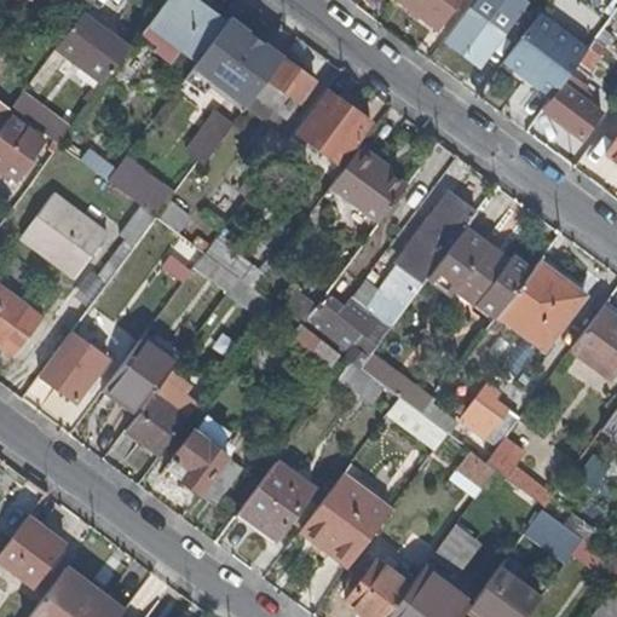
[(0,0),(0,17),(3,19),(17,0),(0,0)]
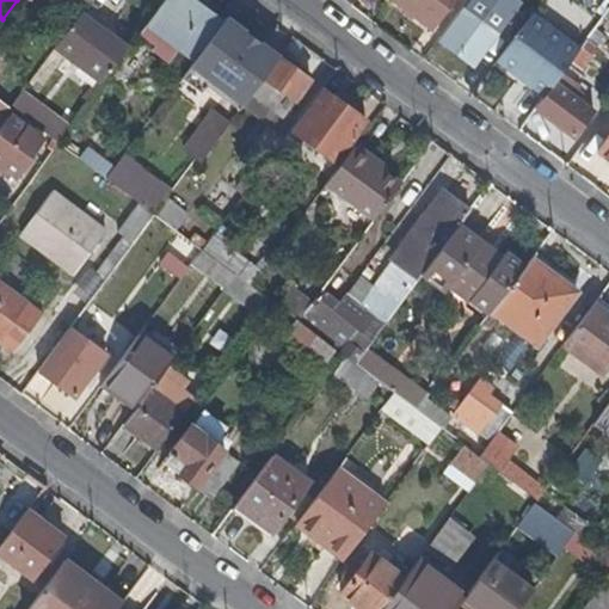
[(226,22),(196,0),(166,0),(147,25),(164,37),(157,45),(172,57),(179,48),(196,61),(226,22)]
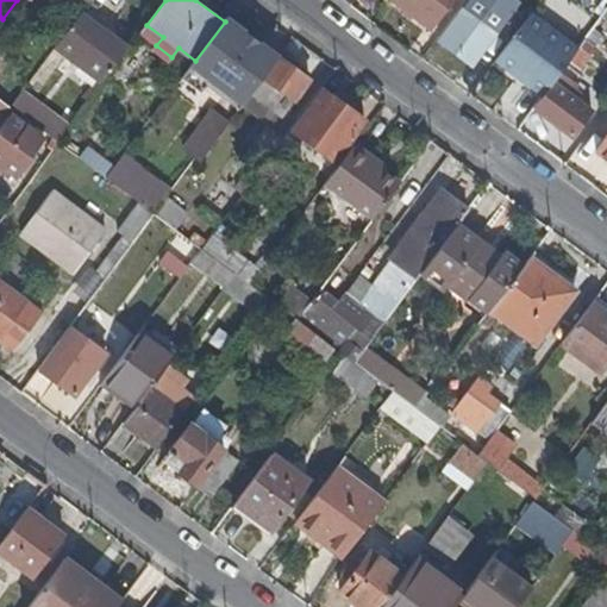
[(430,30),(451,0),(398,0),(395,4),(430,30)]
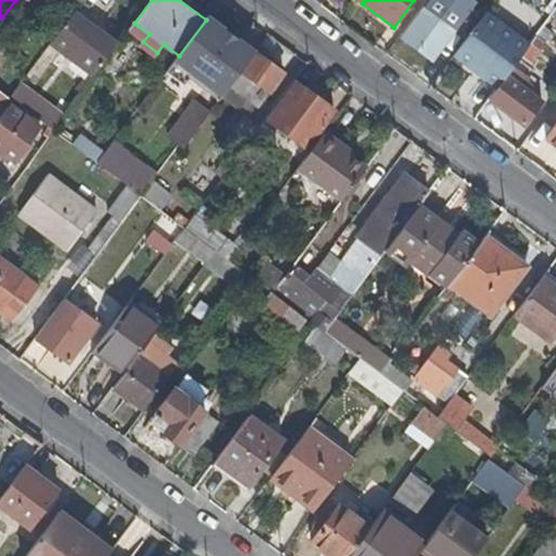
[(451,28),(423,7),(402,34),(431,56),(451,28)]
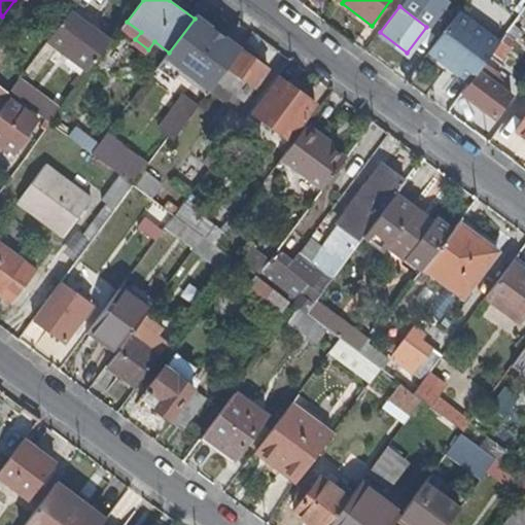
[(503,39),(461,7),(428,54),(469,83),(503,39)]
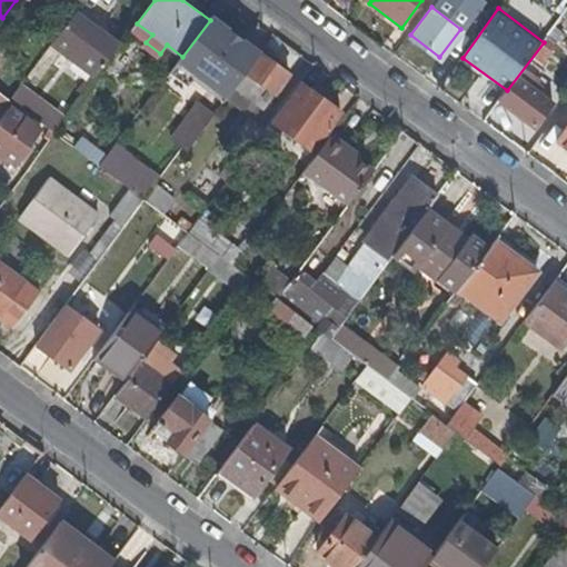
[(123,42),(80,10),(53,46),(97,78),(123,42)]
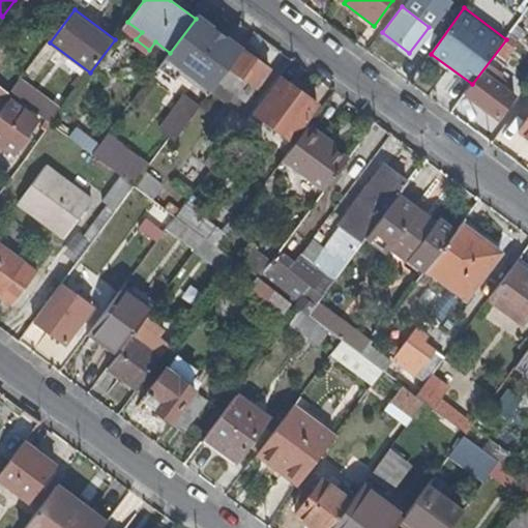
[(232,40),(206,21),(186,48),(212,67),(232,40)]
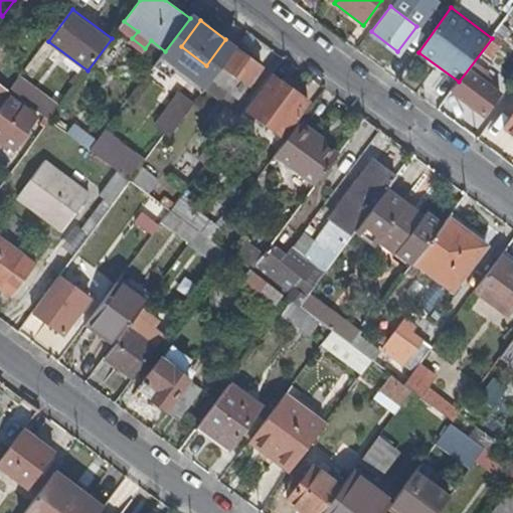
[(506,38),(496,31),(492,38),(459,81),(453,91),(485,116),(501,94),(478,76),(506,38)]
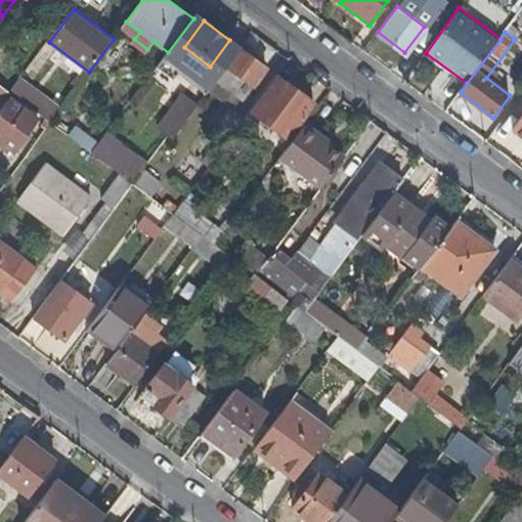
[(267,68),(242,49),(219,80),(245,98),(267,68)]
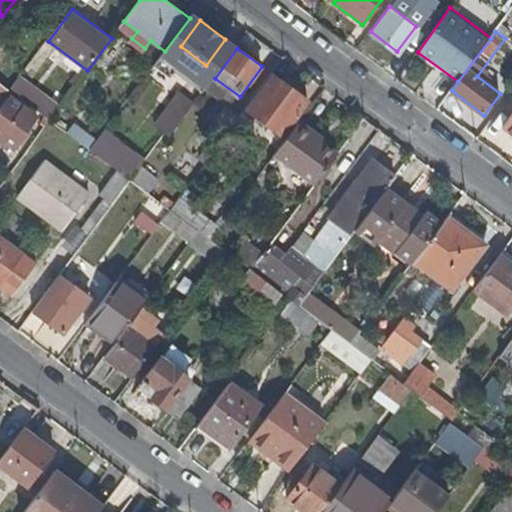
[(307,100),(275,76),(251,109),(282,133),(307,100)]
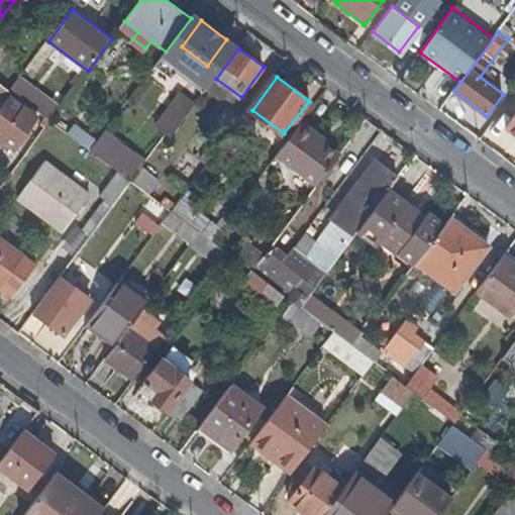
[(158,126),(174,137),(199,102),(184,91),(158,126)]
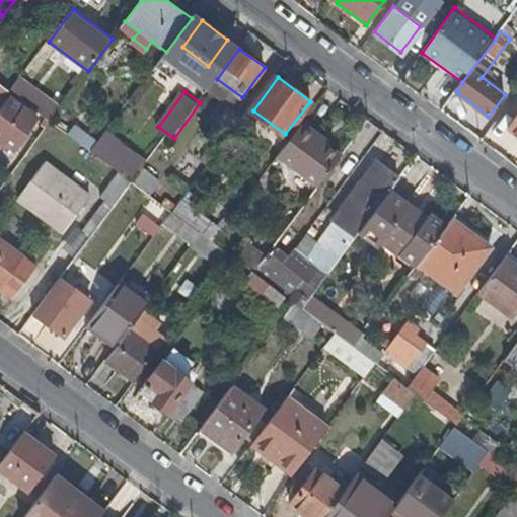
[(40,94),(30,106),(51,122),(59,109),(40,94)]
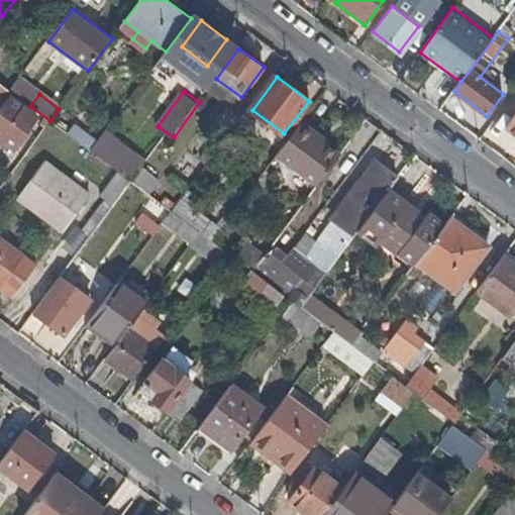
[(37,118),(6,95),(0,102),(0,142),(12,151),(37,118)]
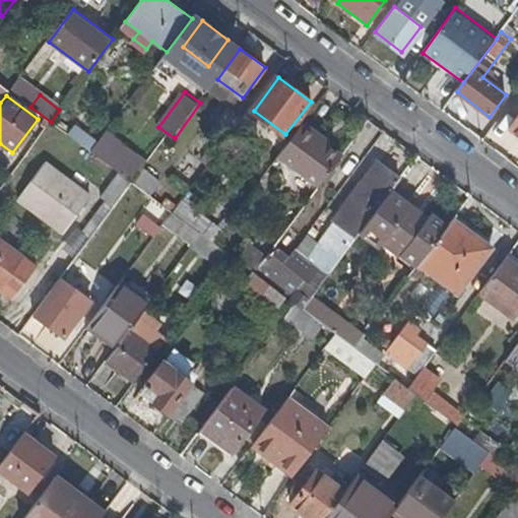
[(244,119),(245,118),(232,108),(208,139),(214,143),(221,149),(229,139),(244,119)]
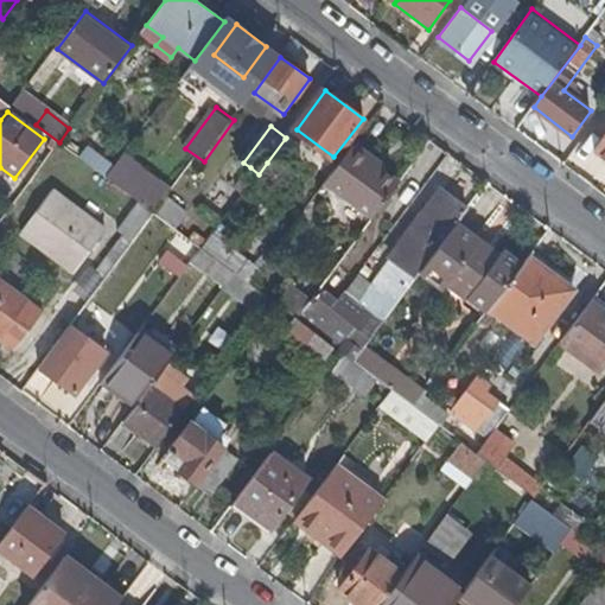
[(604,133),(594,148),(604,155),(604,133)]
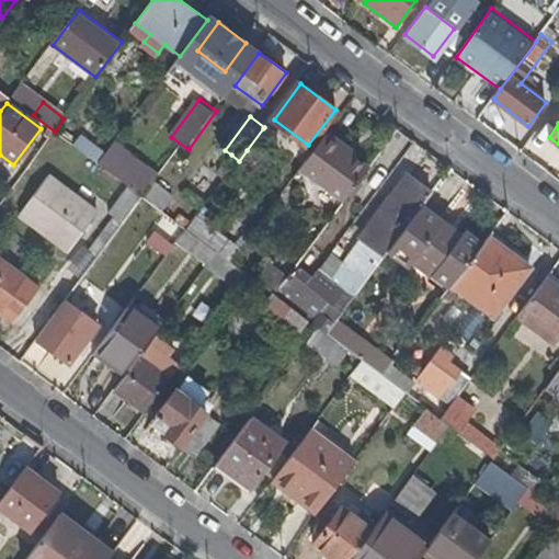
[(350,145),(329,129),(300,170),(346,204),(373,168),(356,157),(346,149),(350,145)]
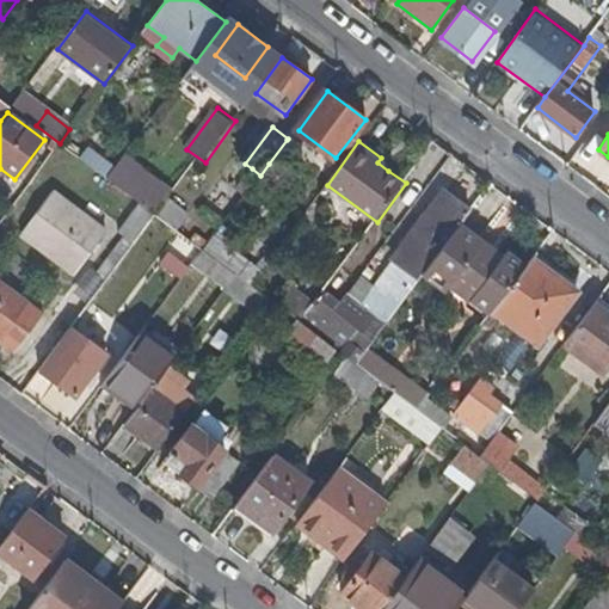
[(91,149),(82,160),(108,179),(116,168),(91,149)]
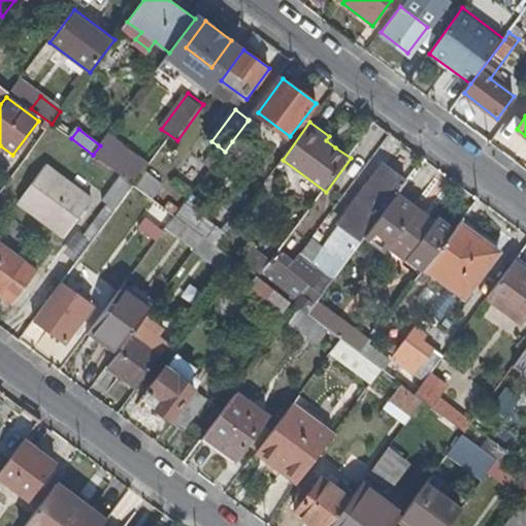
[(100,145),(93,155),(117,172),(131,183),(136,187),(146,172),(151,167),(128,152),(107,136),(100,145)]
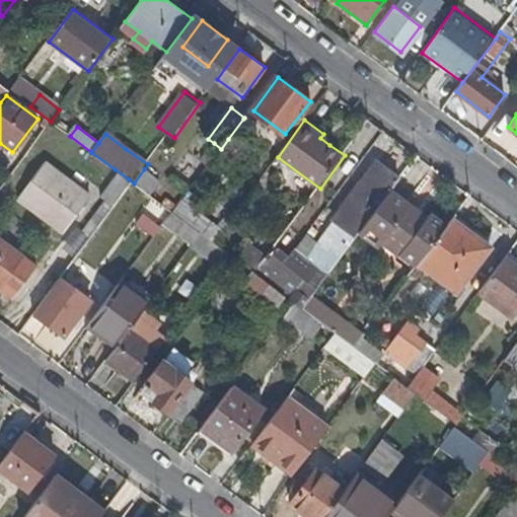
[(333,140),(323,134),(320,138),(329,145),(333,140)]
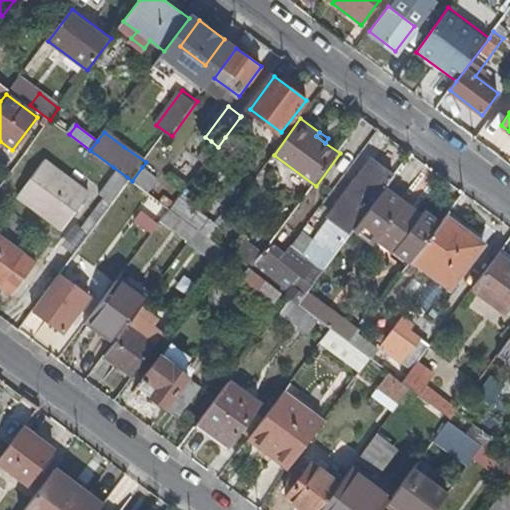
[(208,160),(218,147),(211,141),(200,157),(207,162),(208,160)]
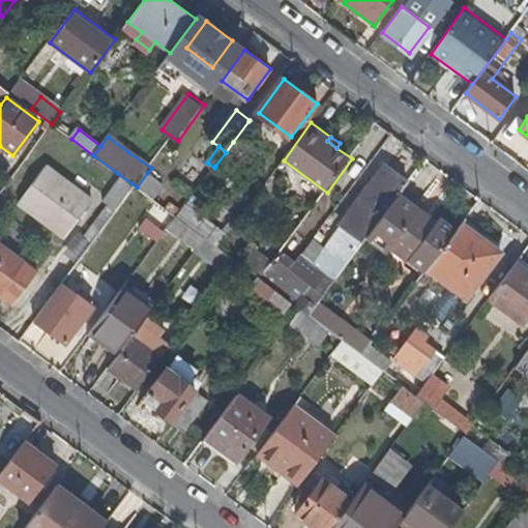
[(42,158),(12,198),(62,235),(91,195),(42,158)]
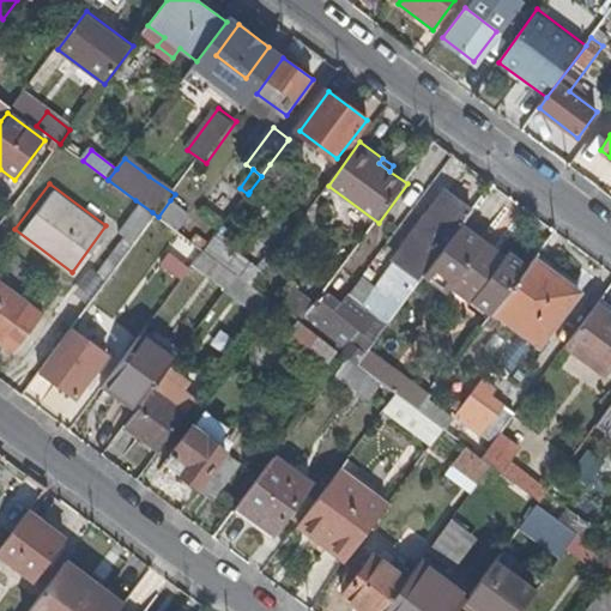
[(336,292),(308,330),(337,350),(346,357),(358,367),(371,350),(425,278),(465,225),(475,213),(452,197),(380,294),(362,280),(346,301),(336,292)]
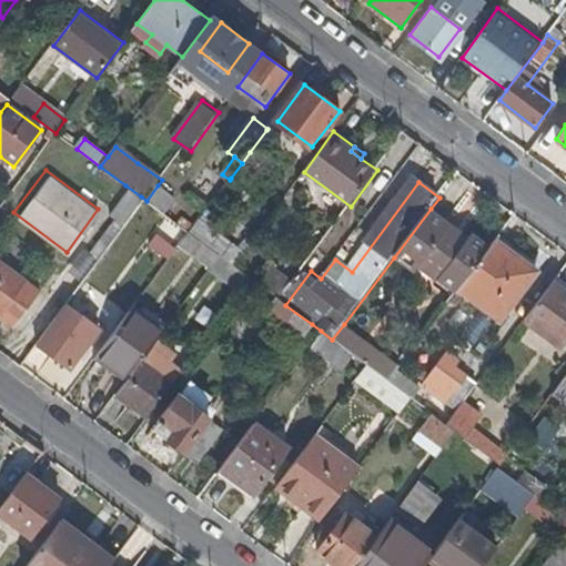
[(141,196),(125,185),(105,211),(110,214),(86,248),(97,255),(141,196)]
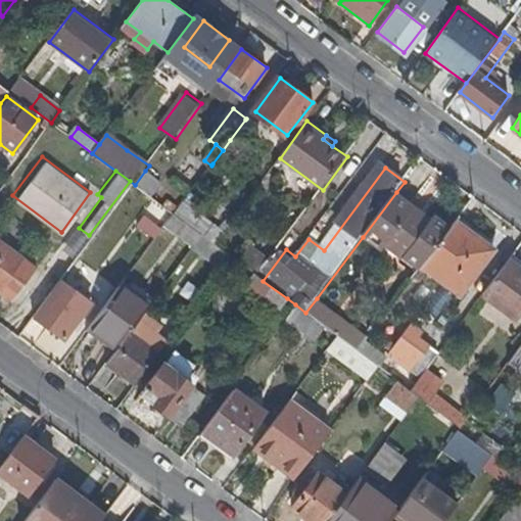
[(145,171),(135,185),(153,199),(164,185),(145,171)]
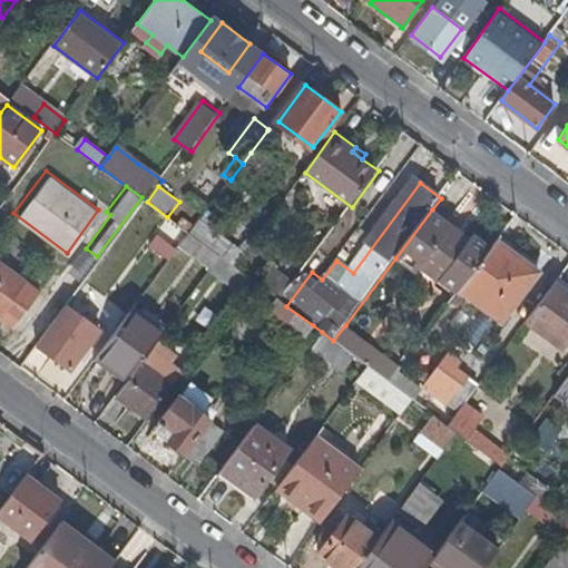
[(469,236),(432,209),(395,258),(419,275),(421,273),(437,284),(440,281),(459,296),(463,291),(495,248),(472,232),(469,236)]
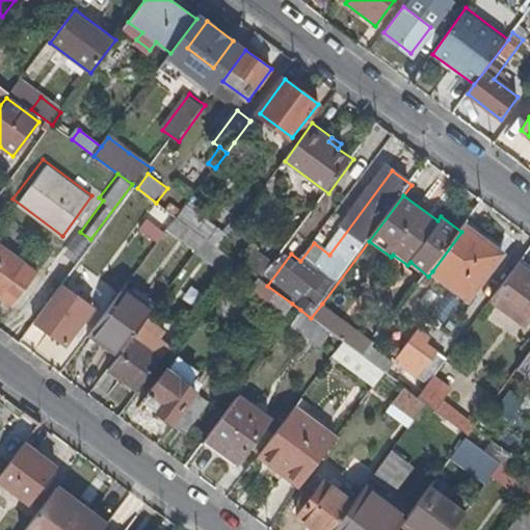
[(189,205),(179,219),(220,250),(231,237),(189,205)]
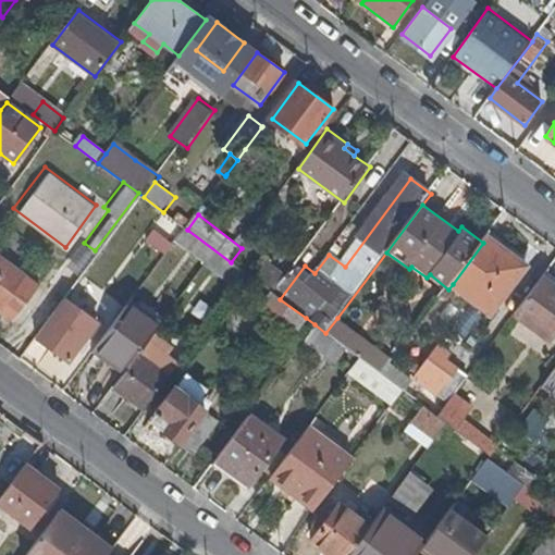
[(155,225),(145,238),(168,254),(176,241),(155,225)]
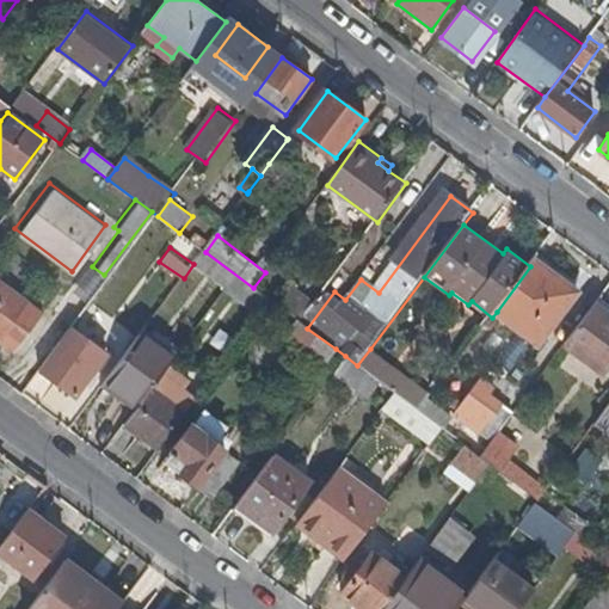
[(540,253),(535,259),(574,288),(578,282),(540,253)]
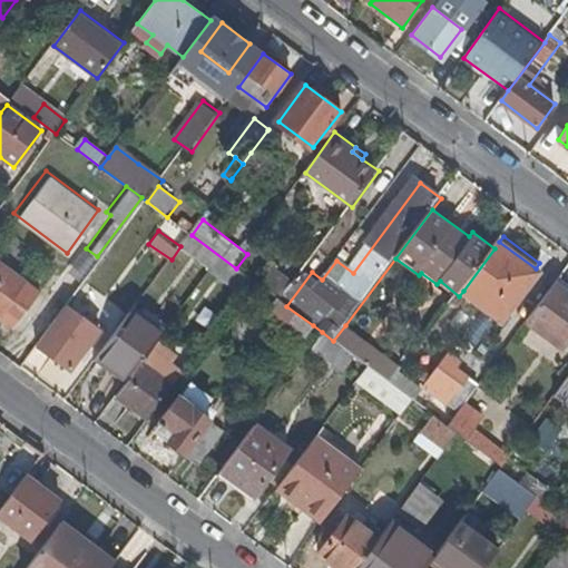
[(495,248),(463,291),(506,322),(524,299),(517,294),(536,268),(499,242),(495,248)]
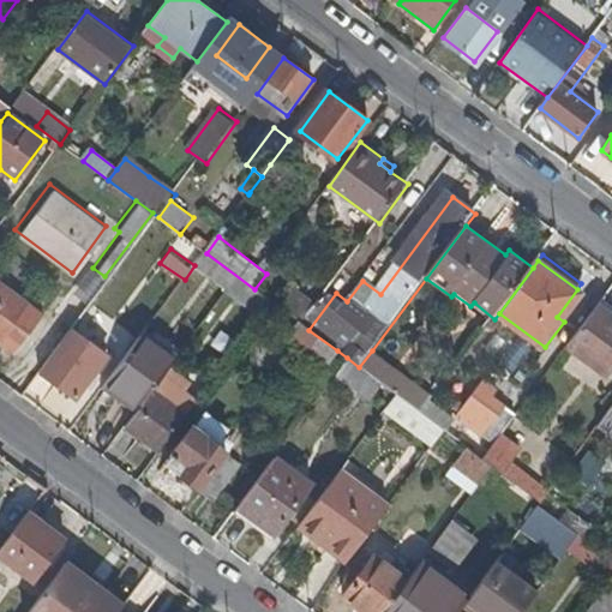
[(0,337),(4,340),(31,303),(0,279),(0,337)]
